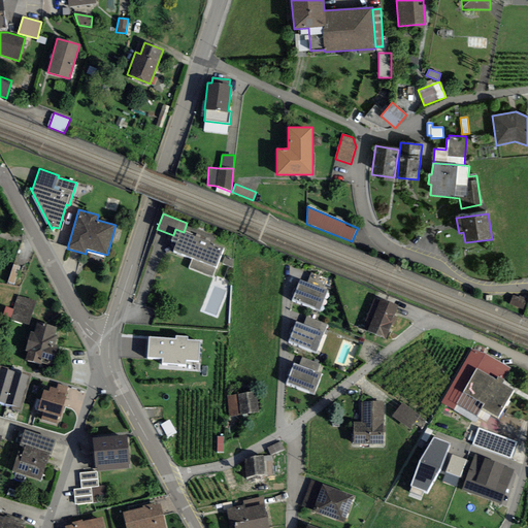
[(212,277),(224,248),(184,232),(175,229),(173,235),(171,240),(176,242),(173,251),(193,258),(189,268),(212,277)]
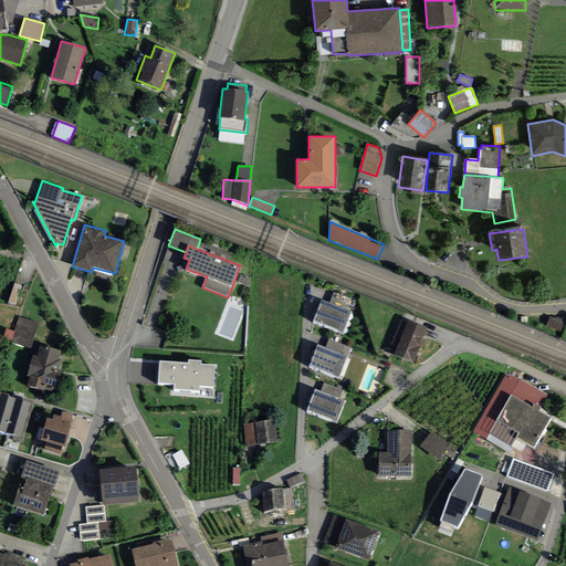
[(250,279),(241,275),(238,283),(250,287),(250,279)]
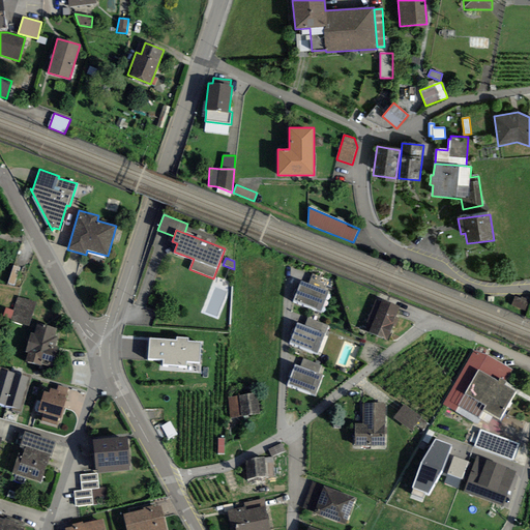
[(15,286),(20,267),(12,266),(7,284),(15,286)]
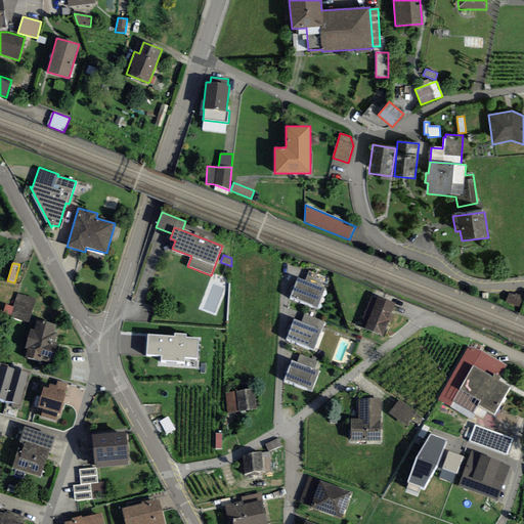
[(305,280),(320,287),(324,276),(309,270),(305,280)]
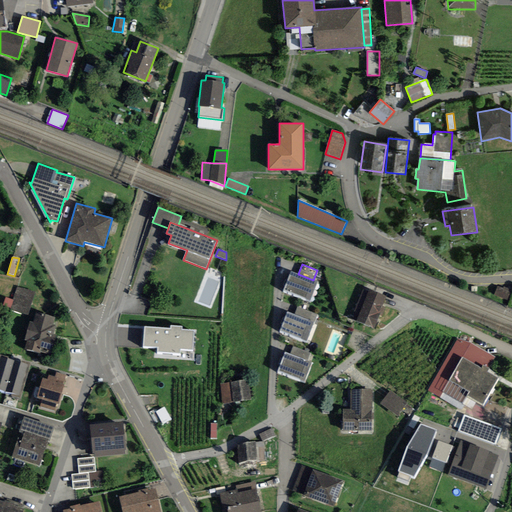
[(298,274),(291,271),(283,290),(310,301),(317,282),(313,280),(298,274)]
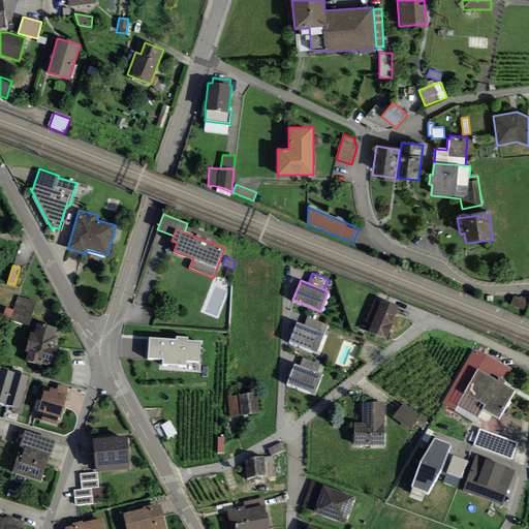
[(29,325),(36,302),(18,296),(13,310),(10,318),(10,320),(29,325)]
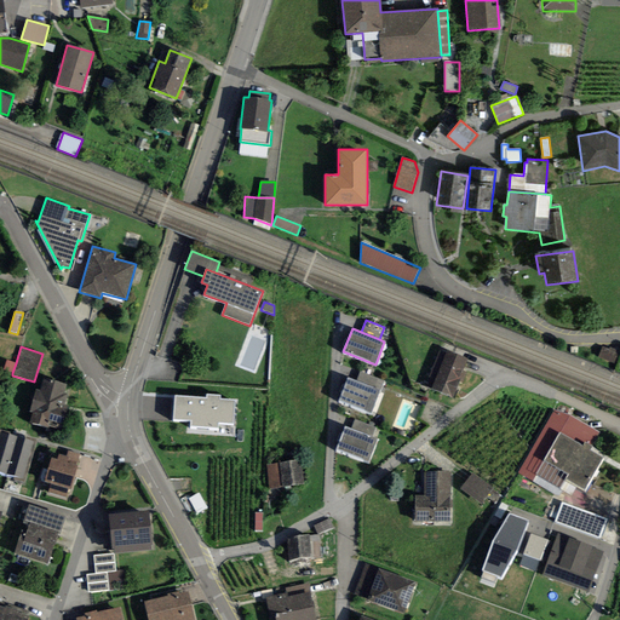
[(619,352),(603,346),(597,360),(613,366),(619,352)]
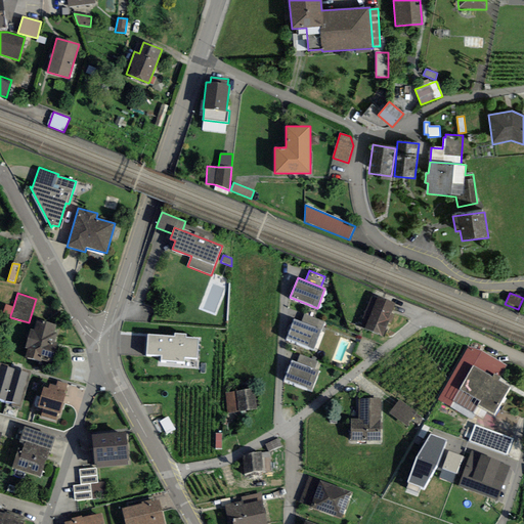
[(395,303),(378,297),(364,330),(383,336),(388,322),(391,323),(395,314),(391,313),(395,303)]
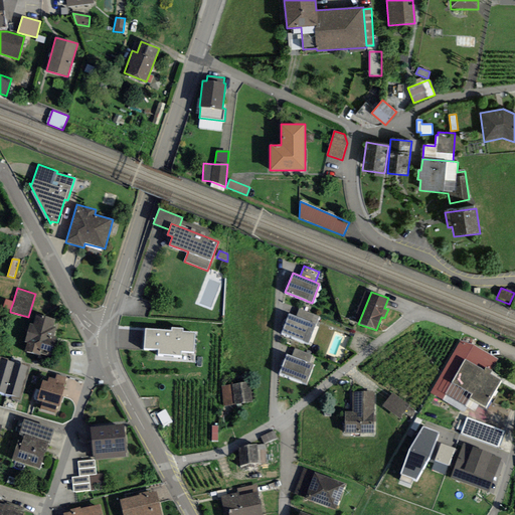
[(3,308),(10,310),(13,302),(6,300),(3,308)]
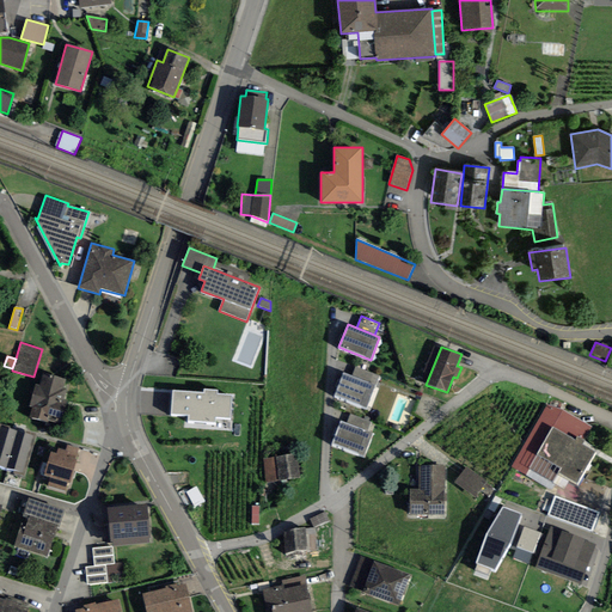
[(352,375),(375,386),(379,377),(355,367),(352,375)]
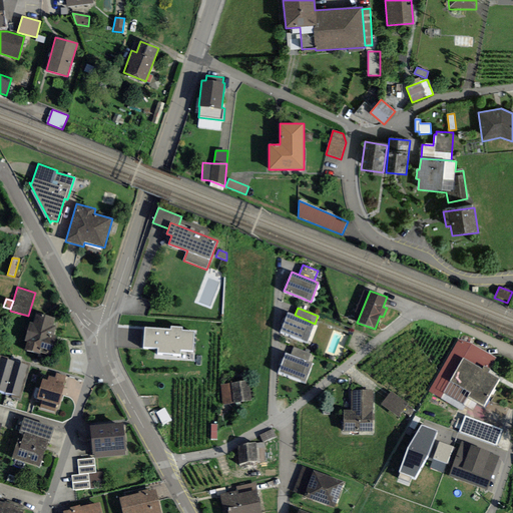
[(295,315),(288,312),(280,331),(307,342),(315,324),(295,315)]
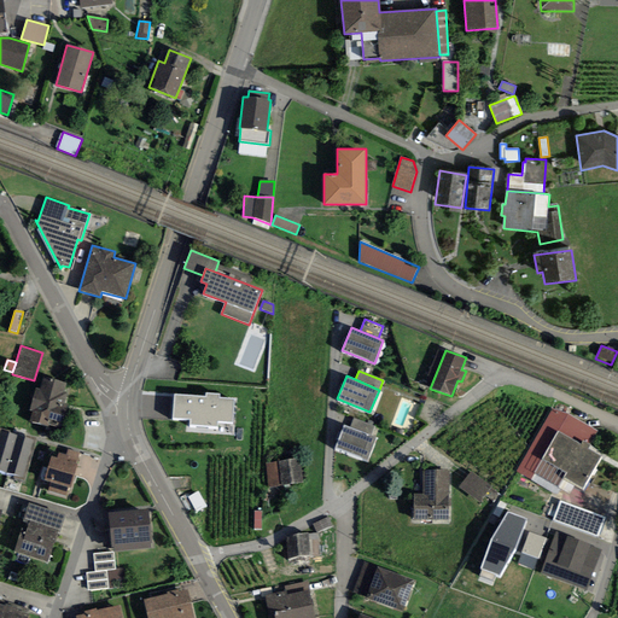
[(66,383),(44,377),(39,389),(35,389),(29,410),(33,412),(29,421),(47,427),(48,425),(60,429),(68,404),(64,403),(68,394),(64,392),(66,383)]
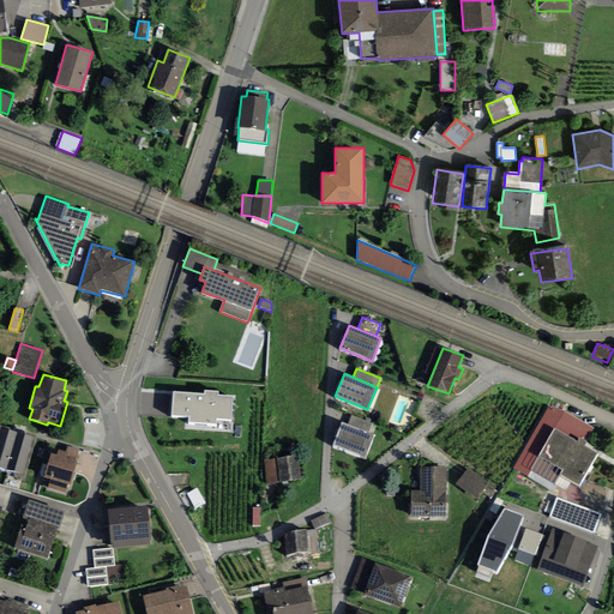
[(205,395),(173,392),(172,415),(188,417),(188,422),(216,425),(216,419),(230,420),(232,396),(218,395),(218,392),(205,391),(205,395)]
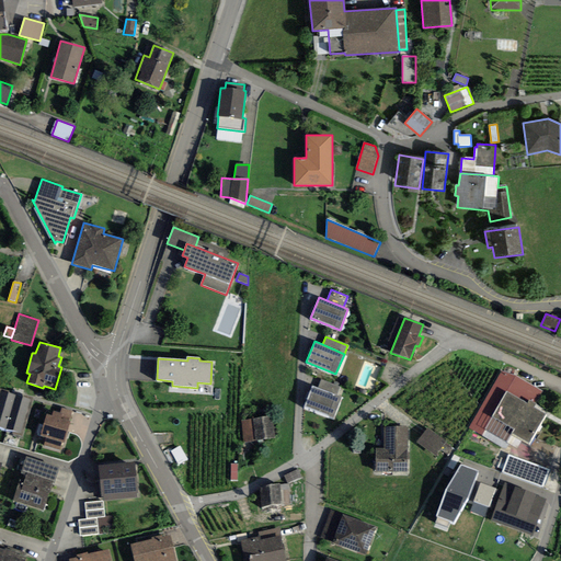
[(501,371),(469,427),(481,435),(484,430),(506,443),(512,435),(522,441),(529,445),(547,414),(534,407),(542,391),(515,376),(501,371)]
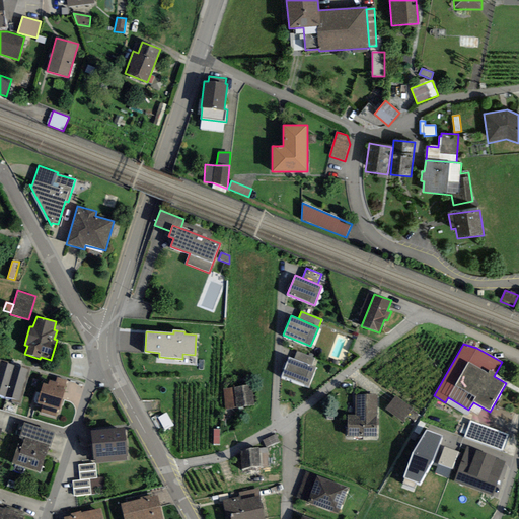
[(297,351),(294,359),(311,366),(314,358),(297,351)]
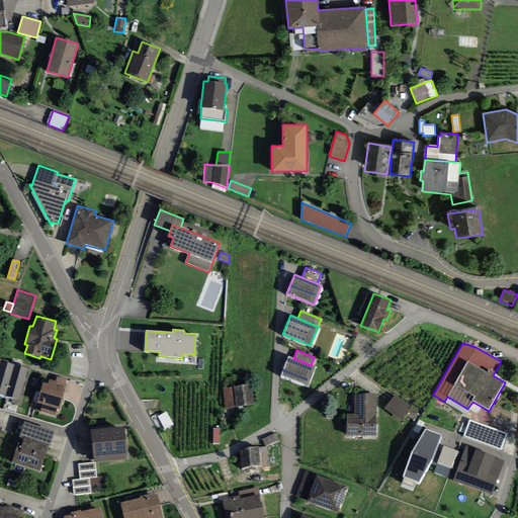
[(280,376),(309,387),(316,367),(311,365),(293,358),(288,356),(280,376)]
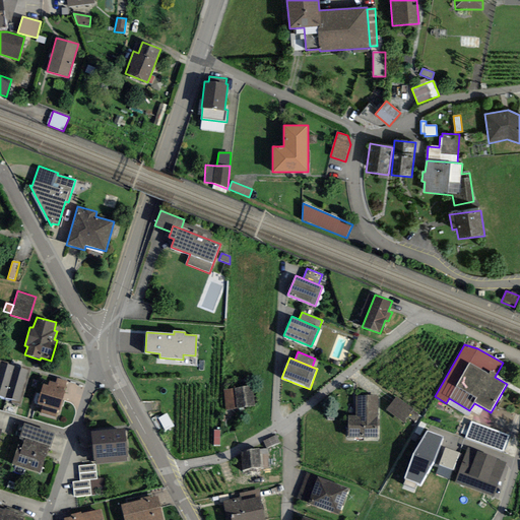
[(0,395),(5,397),(14,367),(0,363),(0,395)]
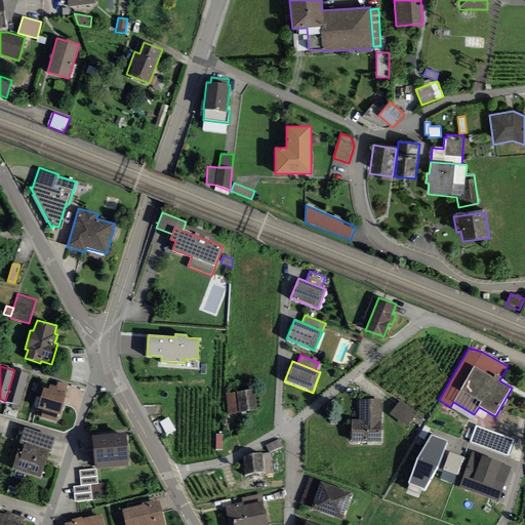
[(19,405),(28,374),(14,370),(5,401),(19,405)]
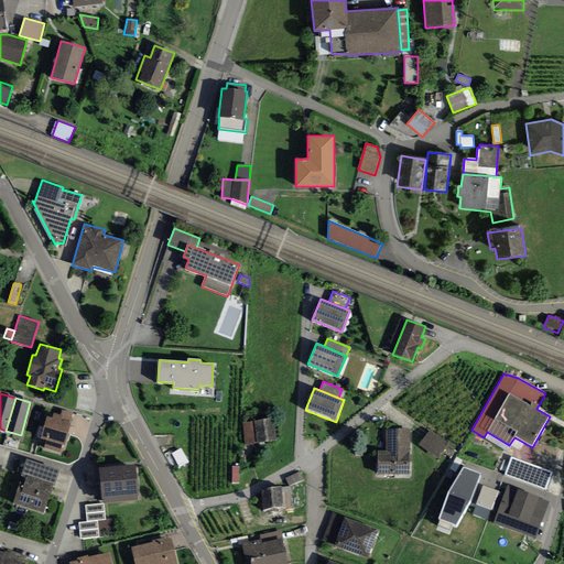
[(62,410),(60,415),(63,416),(61,421),(69,423),(72,413),(62,410)]
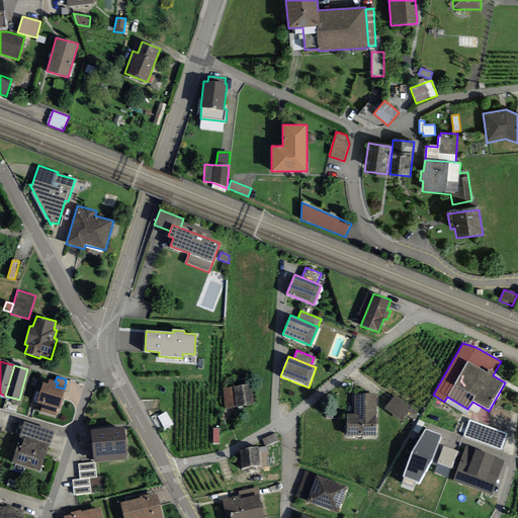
[(57,409),(60,410),(66,390),(64,389),(56,386),(58,382),(55,381),(49,379),(48,383),(42,382),(36,403),(42,404),(40,412),(55,416),(57,409)]
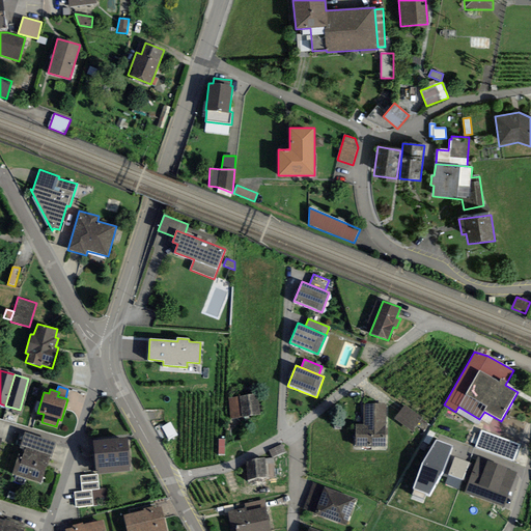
[(257,394),(228,398),(232,420),(260,415),(257,394)]
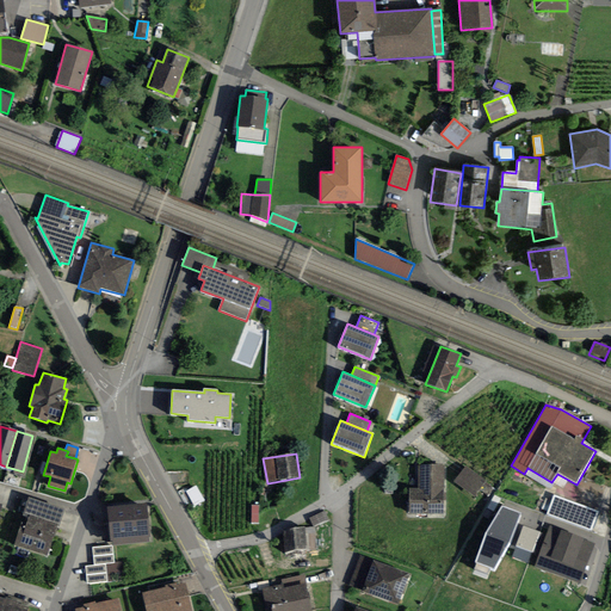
[(443,514),(444,466),(419,466),(418,488),(408,488),(408,514),(443,514)]
